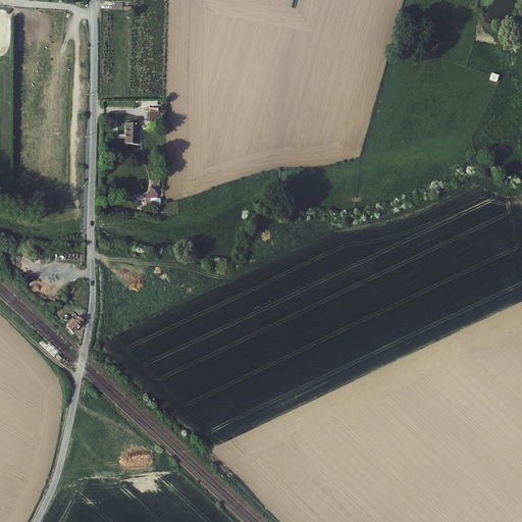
[(491,72),(489,80),(497,82),(500,74),(491,72)]
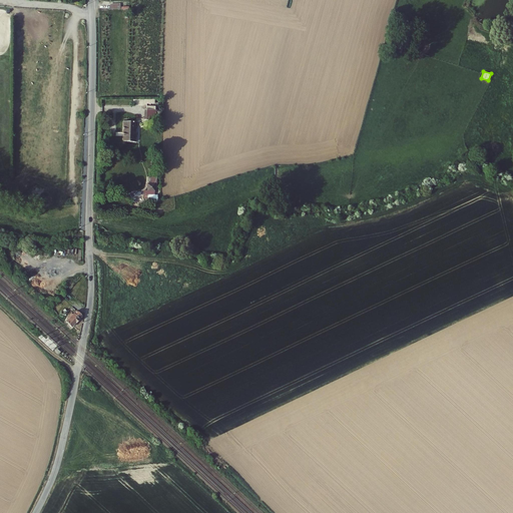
[(148,117),(148,127),(157,127),(157,117),(148,117)]
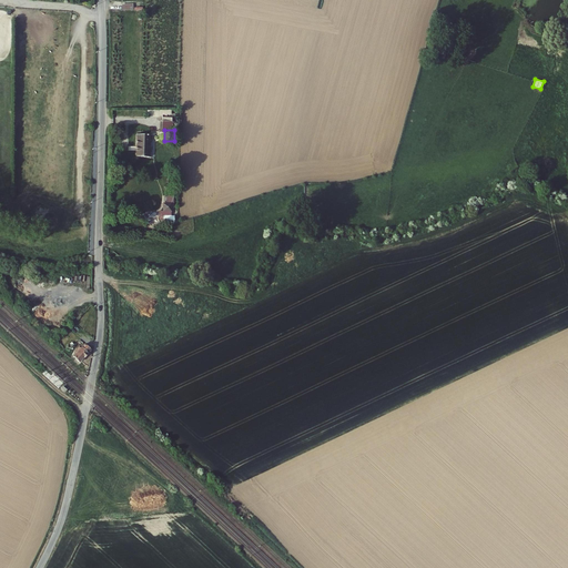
[(140,142),(140,164),(152,165),(153,150),(155,150),(155,143),(140,142)]
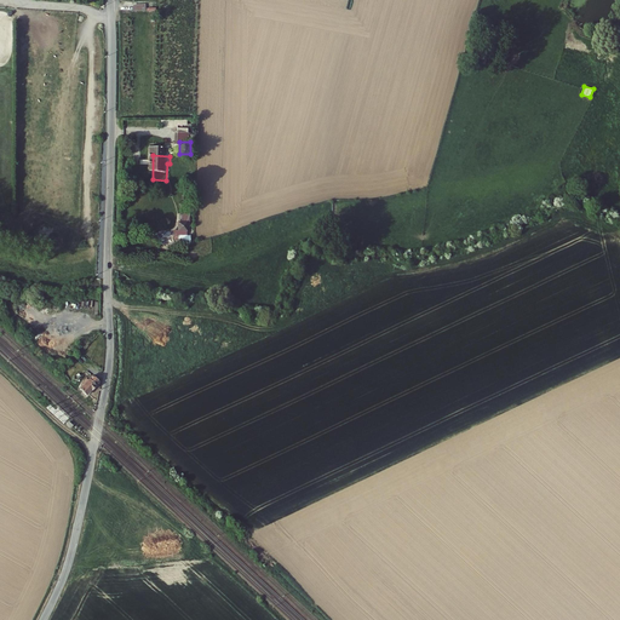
[(174,235),(188,235),(187,222),(174,223),(174,235)]
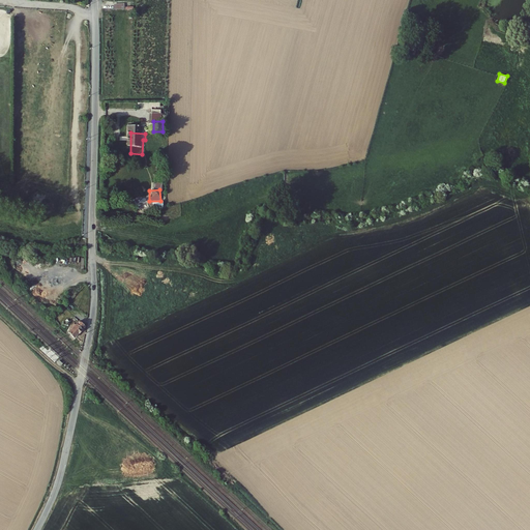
[(64,324),(66,326),(63,329),(70,334),(80,324),(74,319),(69,323),(67,321),(64,324)]
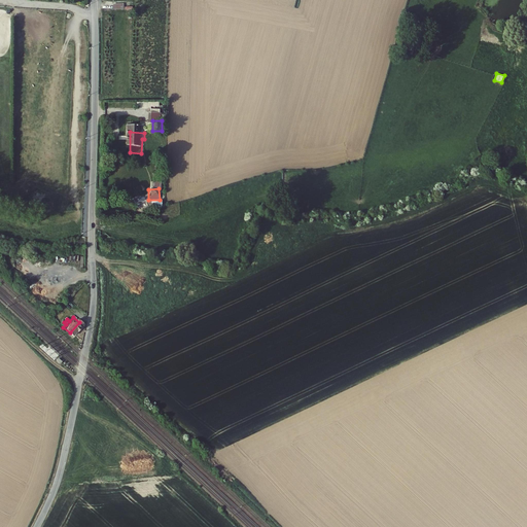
All buildings are outlined.
